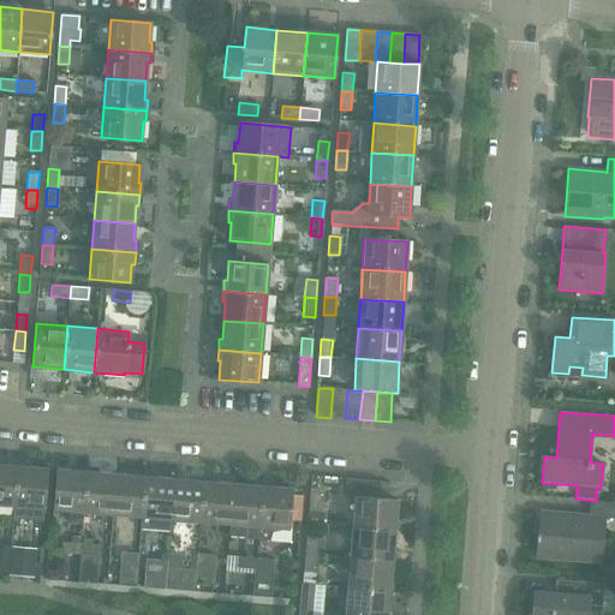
[(0,464),(0,505),(13,507),(17,463),(6,461),(6,465),(0,464)]
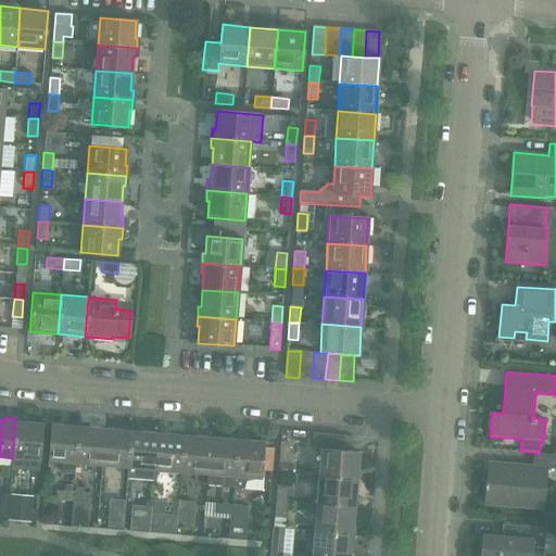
[(15,418),(12,458),(13,458),(12,468),(39,470),(39,460),(42,424),(26,422),(26,419),(15,418)]
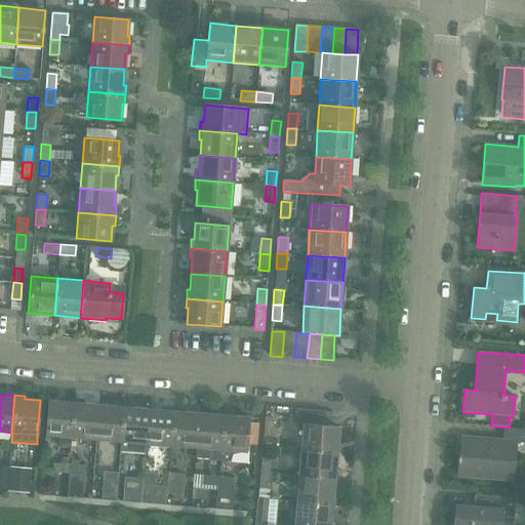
[(48,401),(45,435),(58,436),(58,438),(57,447),(70,448),(71,439),(71,437),(74,401),(66,400),(66,403),(48,401)]
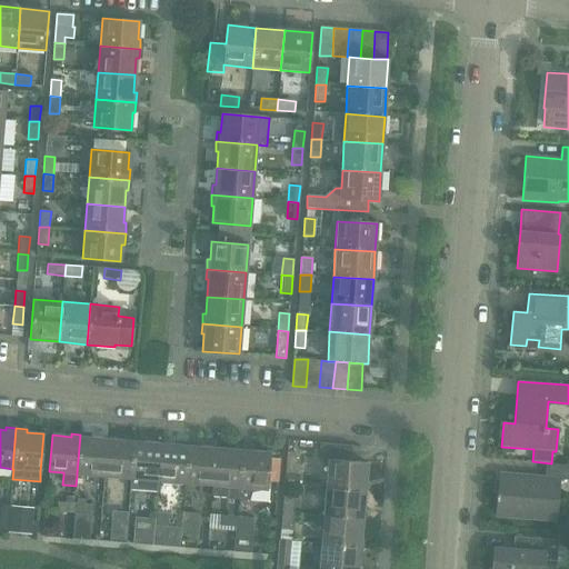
[(80,435),(77,473),(103,476),(107,439),(91,438),(91,436),(80,435)]
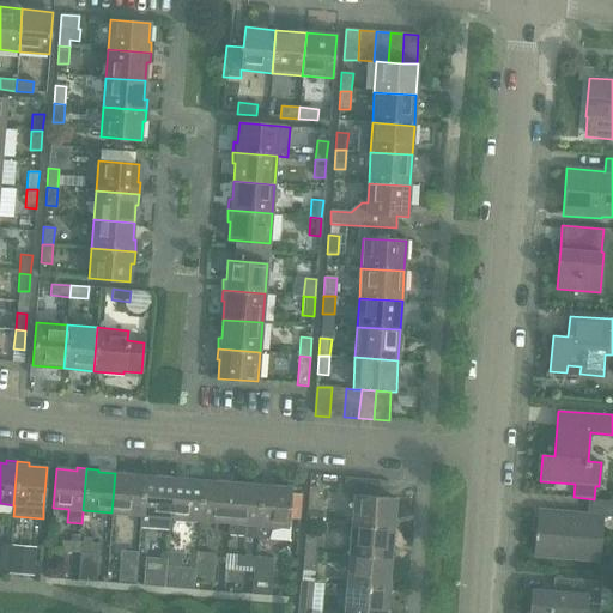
[(115,473),(111,513),(141,515),(145,472),(135,471),(134,474),(115,473)]
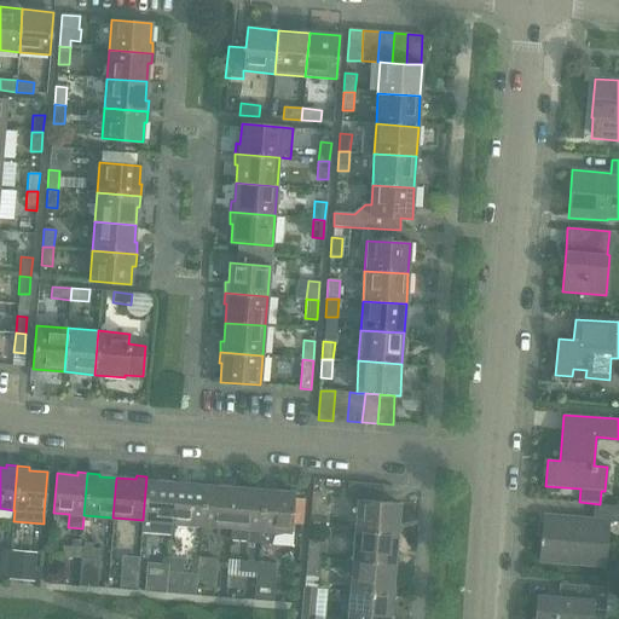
[(146,476),(143,520),(172,522),(175,482),(157,481),(158,478),(146,476)]
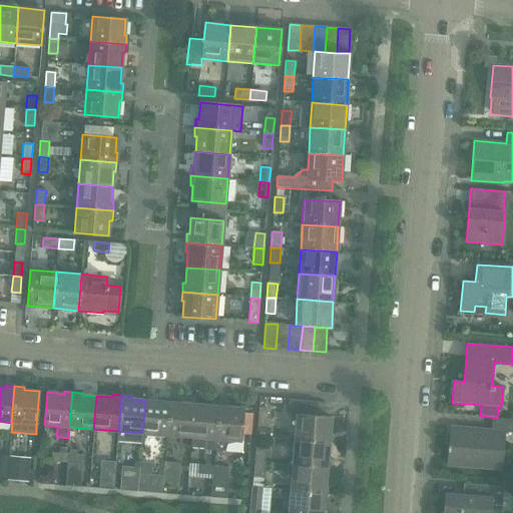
[(145,400),(142,433),(143,433),(167,435),(170,399),(161,399),(161,401),(145,400)]
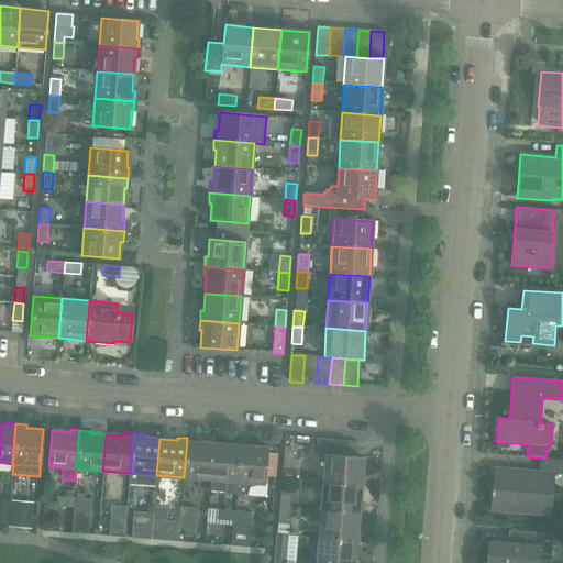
[(187,438),(184,477),(210,479),(213,443),(198,442),(198,439),(187,438)]
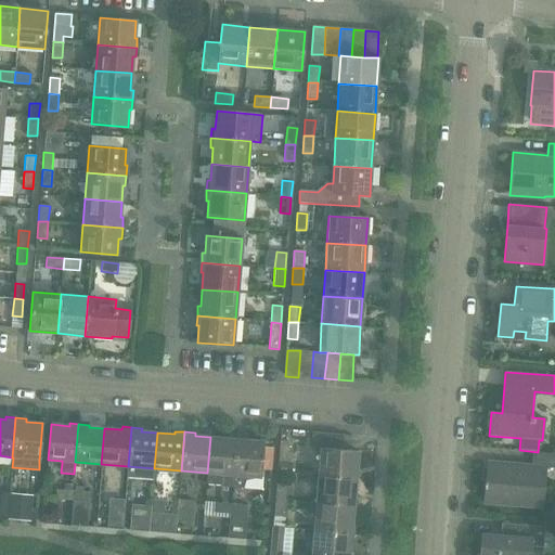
[(319,449),(317,476),(356,478),(358,452),(341,451),(344,435),(312,433),(311,449),(319,449)]
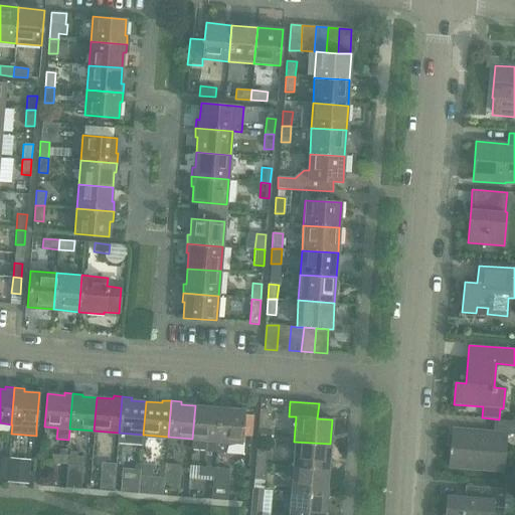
[(192,446),(192,449),(206,450),(207,441),(216,441),(219,404),(210,403),(210,406),(195,405),(192,439),(192,440),(192,446)]
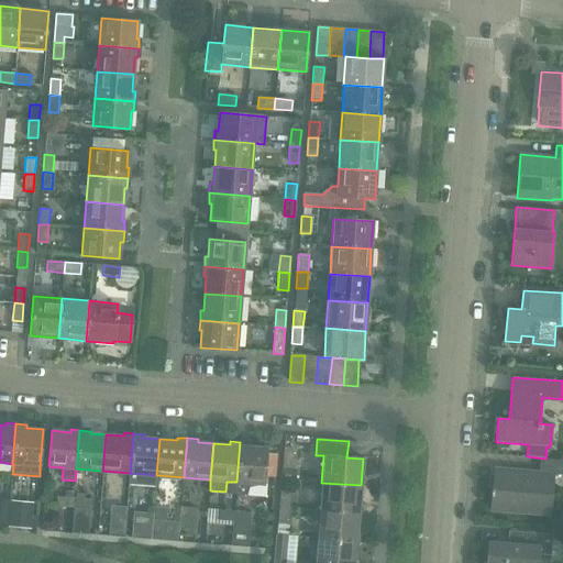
[(236,483),(235,495),(246,496),(249,487),(250,484),(250,483),(265,484),(265,483),(266,477),(275,478),(276,460),(277,452),(267,451),(268,448),(262,448),(251,446),(251,443),(240,442),(236,482),(236,483)]
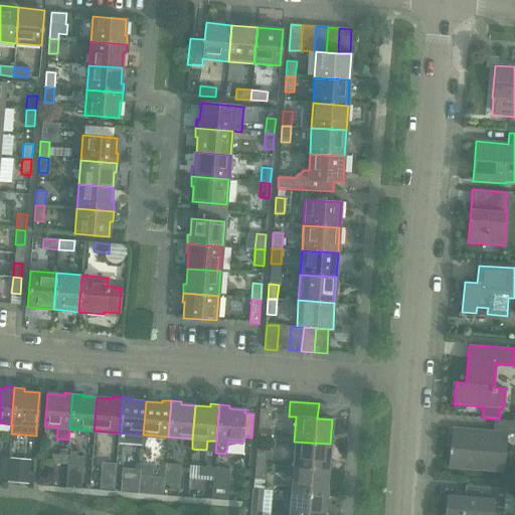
[(260,412),(258,428),(259,428),(259,435),(269,436),(270,427),(268,427),(269,413),(260,412)]
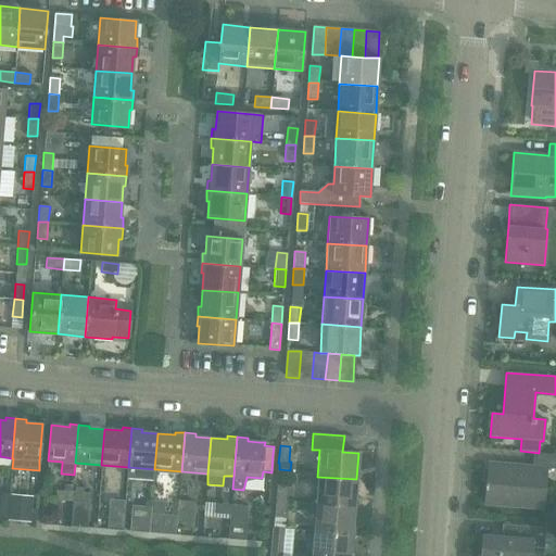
[(484,504),(544,509),(547,468),(555,468),(555,454),(533,453),(532,466),(489,463),(484,504)]
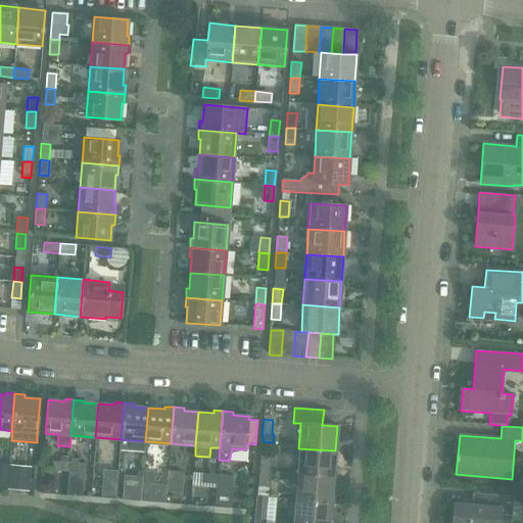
[(298,448),(296,474),(333,477),(335,450),(298,448)]
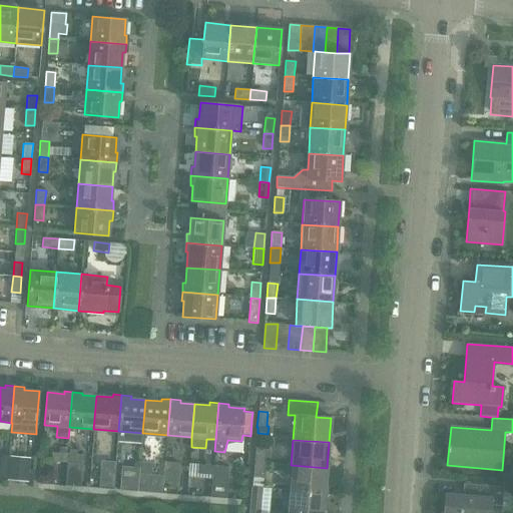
[(255,447),(253,462),(264,463),(265,448),(255,447)]
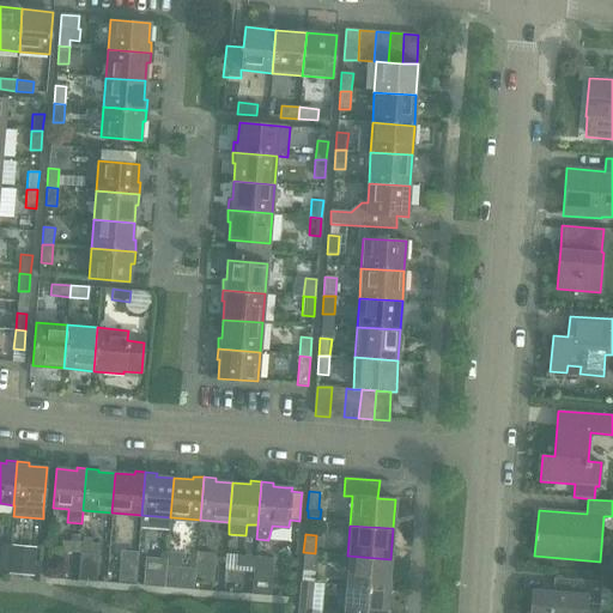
[(61,551),(79,553),(80,542),(62,541),(61,551)]
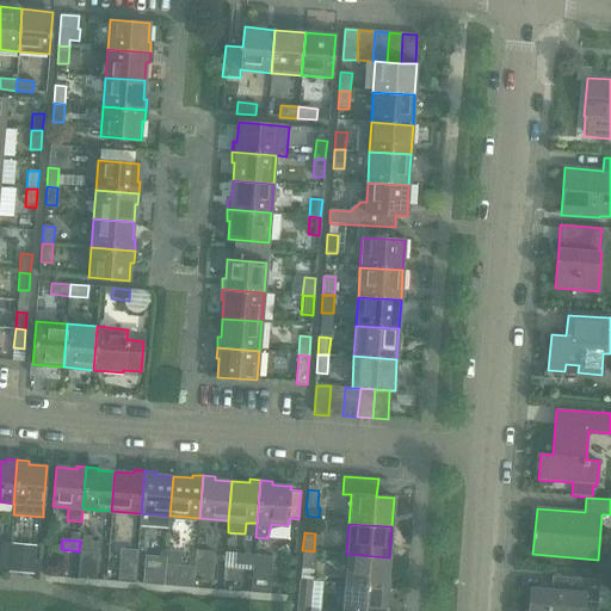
[(80,541),(79,551),(97,553),(98,542),(80,541)]
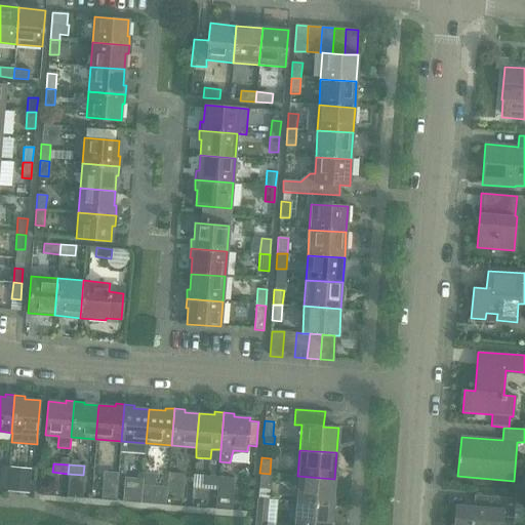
[(168,473),(167,482),(184,483),(184,474),(168,473)]
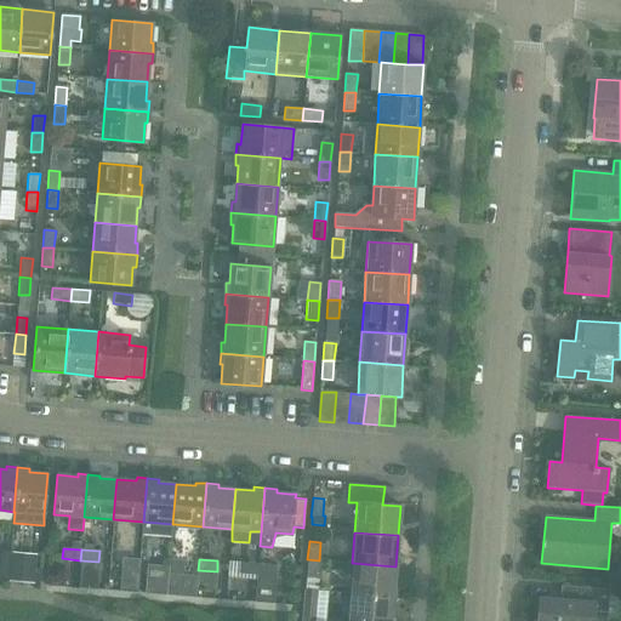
[(307,559),(306,577),(318,579),(319,560),(307,559)]
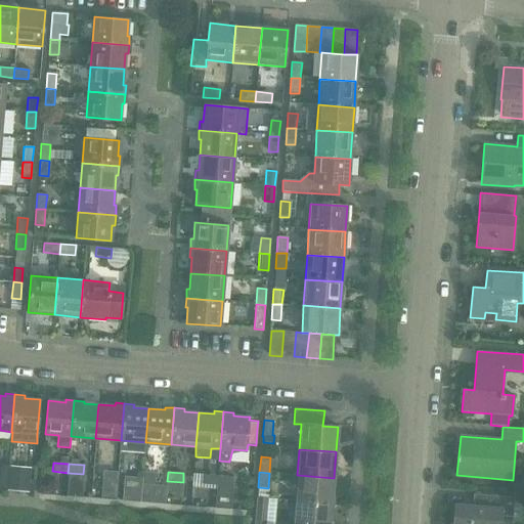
[(68,473),(66,495),(82,496),(84,474),(83,474),(68,473)]
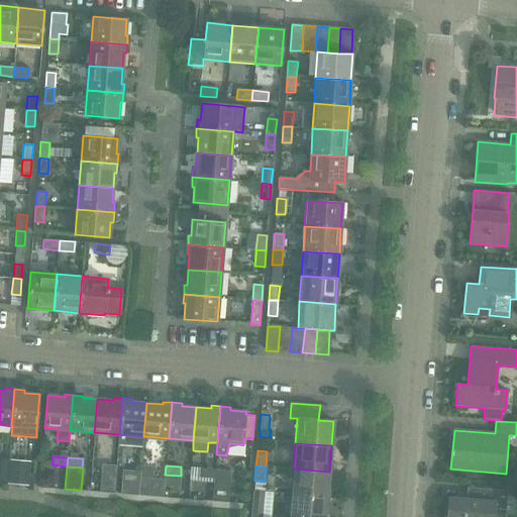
[(199,469),(199,478),(214,479),(215,470),(199,469)]
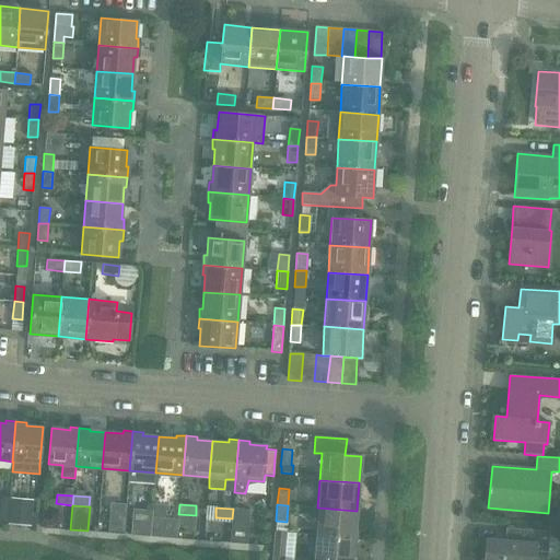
[(317,508),(315,535),(354,538),(357,511),(317,508)]
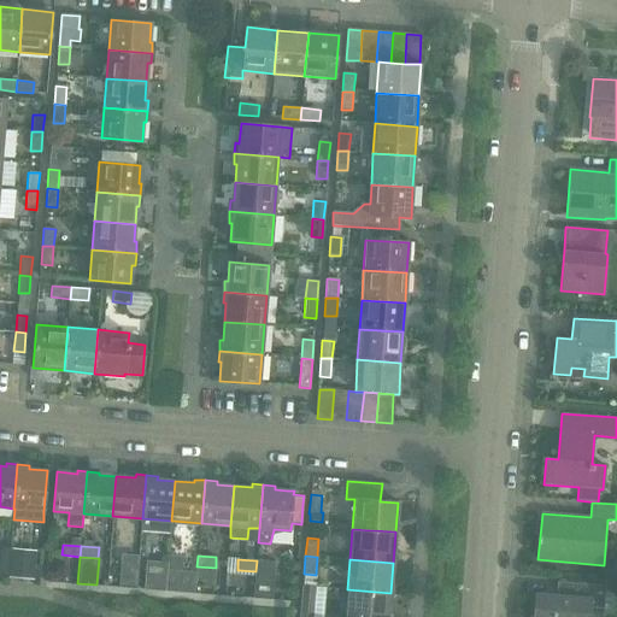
[(7,576),(7,577),(40,581),(41,564),(35,563),(9,560),(7,576)]
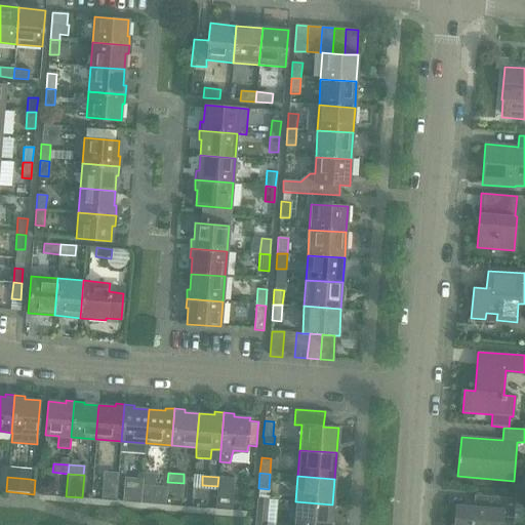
[(217,496),(216,510),(228,511),(232,512),(233,497),(233,493),(234,487),(234,478),(218,477),(217,486),(217,490),(217,492),(217,496)]
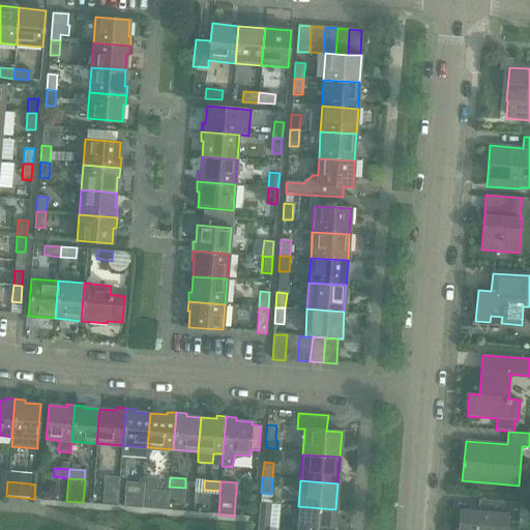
[(104,492),(102,503),(116,504),(117,493),(104,492)]
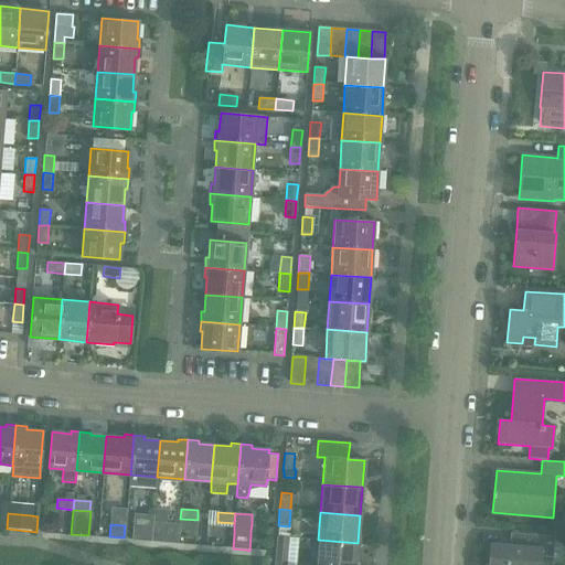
[(132,528),(131,540),(151,542),(152,530),(132,528)]
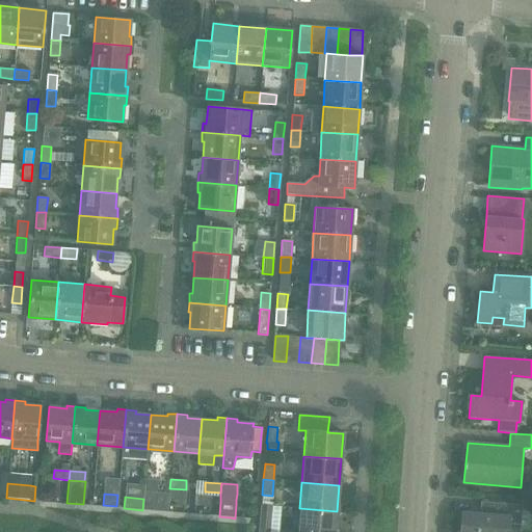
[(459,531),(508,531),(509,529),(521,530),(521,529),(528,529),(530,508),(522,507),(522,505),(480,502),(479,513),(461,512),(459,531)]
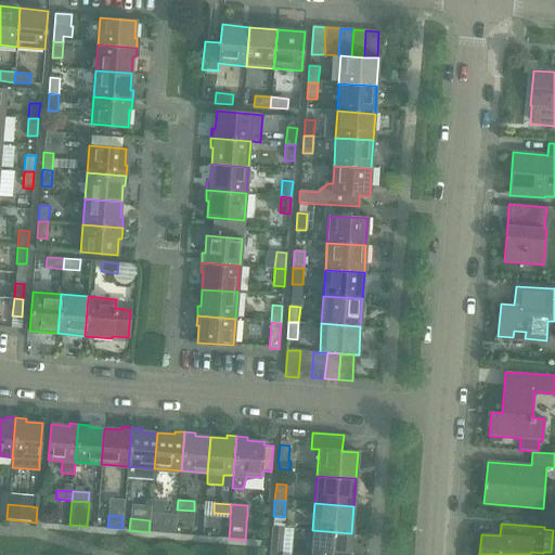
[(312,530),(310,554),(349,554),(351,533),(312,530)]
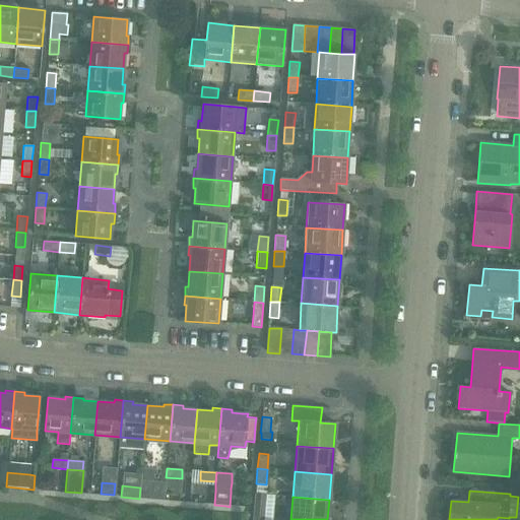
[(254,504),(253,519),(263,519),(264,505),(254,504)]
